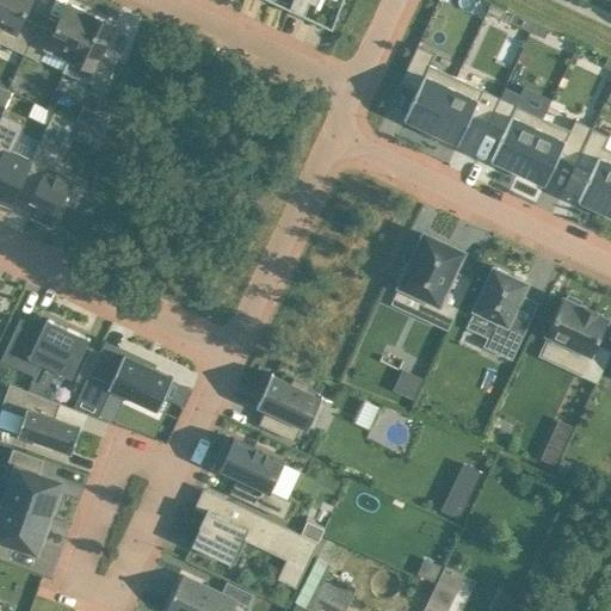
[(0,42),(10,47),(24,54),(38,24),(24,17),(30,0),(1,0),(0,4),(0,42)]
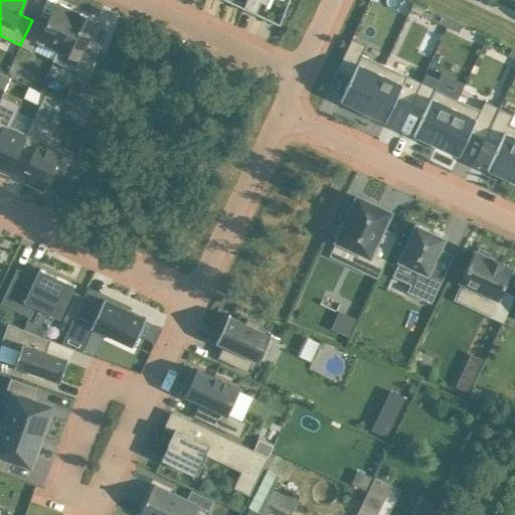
[(258,11),(261,2),(268,4),(268,0),(246,0),(243,8),(244,8),(245,9),(246,8),(245,7),(258,11)]
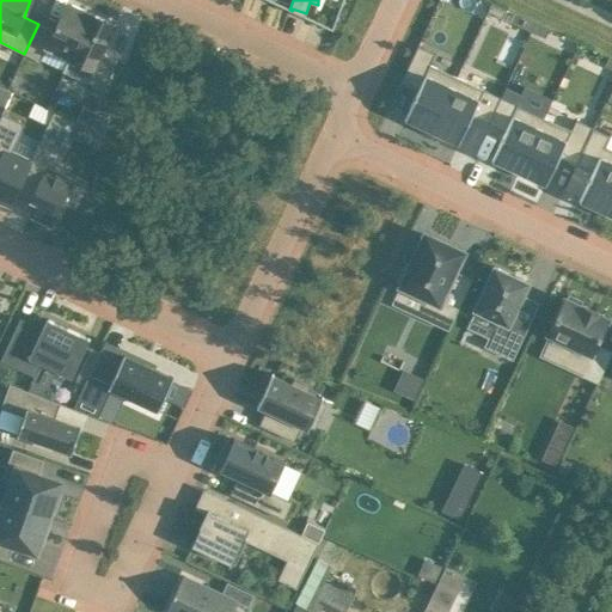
[(38,24),(24,54),(41,61),(47,47),(69,57),(71,57),(91,12),(90,12),(90,13),(67,2),(54,31),(38,24)]
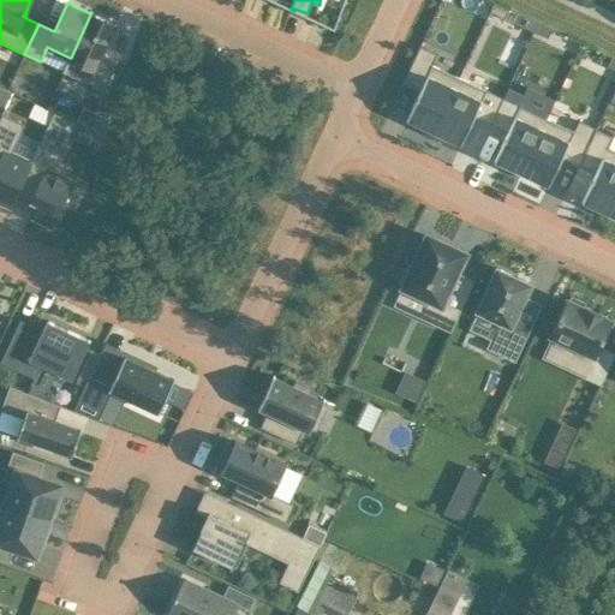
[(70,58),(63,72),(88,83),(103,90),(117,60),(102,53),(115,24),(91,12),(71,58),(70,58)]
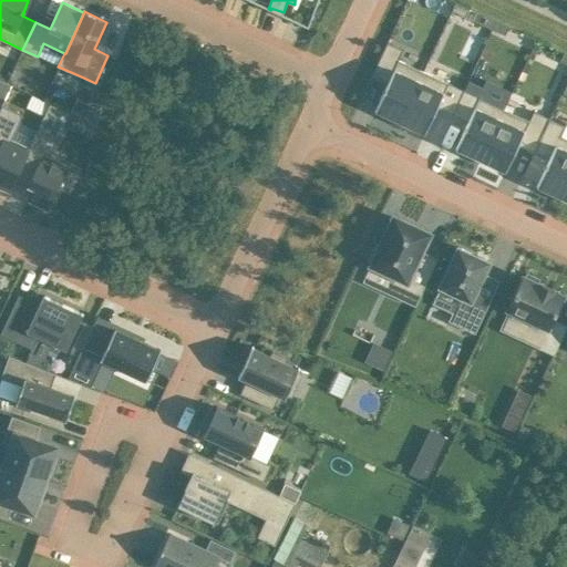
[(493,29),(496,21),(484,14),(480,22),(493,29)]
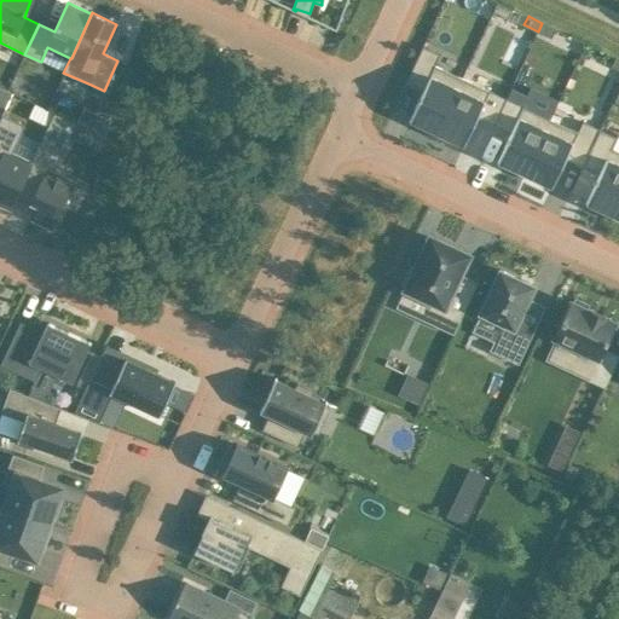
[(542,23),(538,32),(551,38),(555,29),(542,23)]
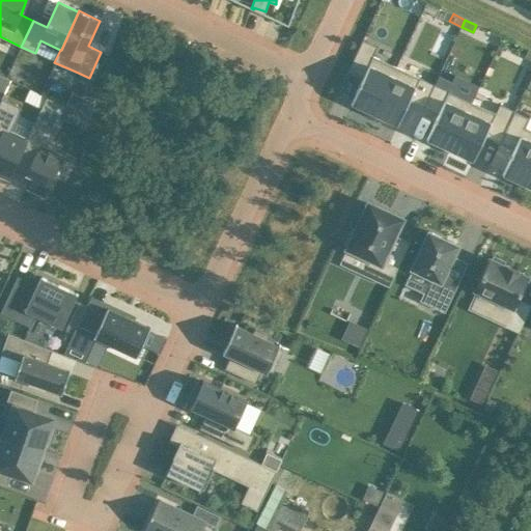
[(363,39),(348,71),(363,78),(351,103),(374,113),(392,76),(396,66),(373,56),(378,47),(363,39)]
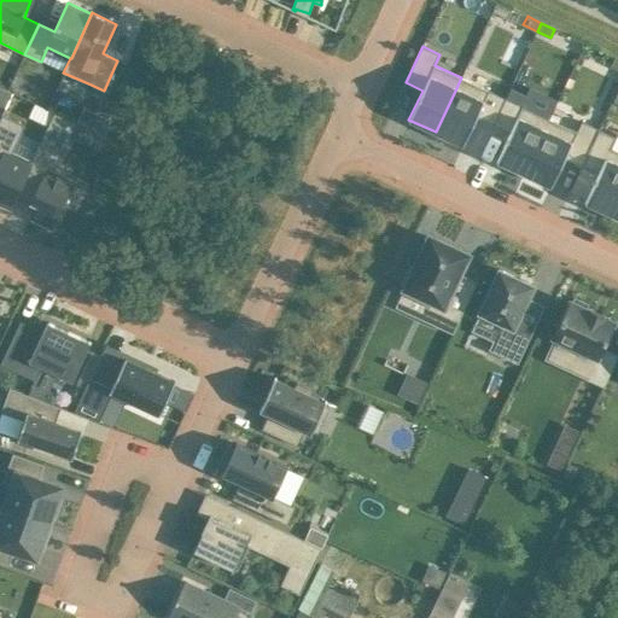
[(456,88),(436,132),(464,145),(477,116),(494,124),(506,98),(489,91),(461,77),(456,88)]
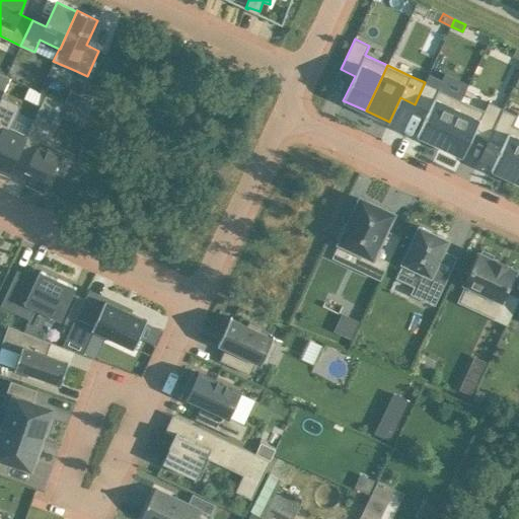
[(425,82),(415,104),(428,110),(417,135),(440,145),(457,108),(461,99),(439,89),(425,82)]
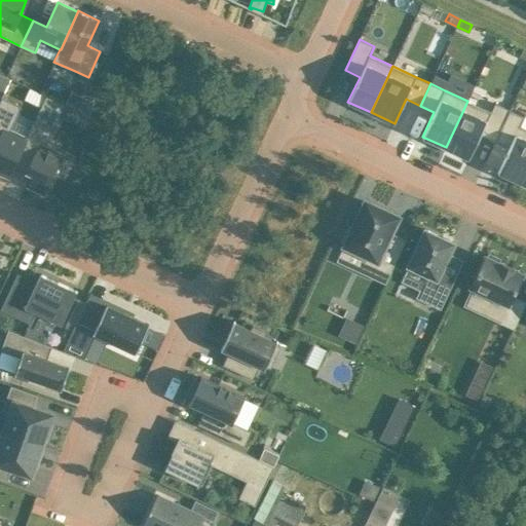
[(28,138),(15,166),(33,175),(27,186),(45,194),(55,173),(63,176),(71,158),(45,146),(66,104),(46,95),(27,138),(28,138)]
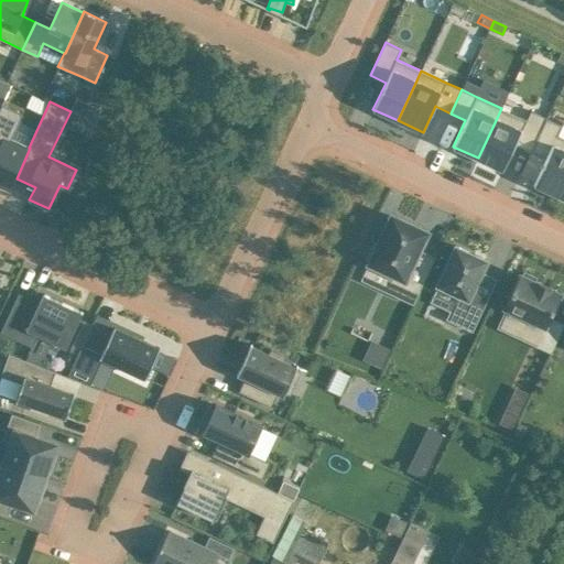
[(0,185),(11,191),(17,179),(30,148),(29,148),(11,139),(22,115),(2,105),(0,108),(0,185)]
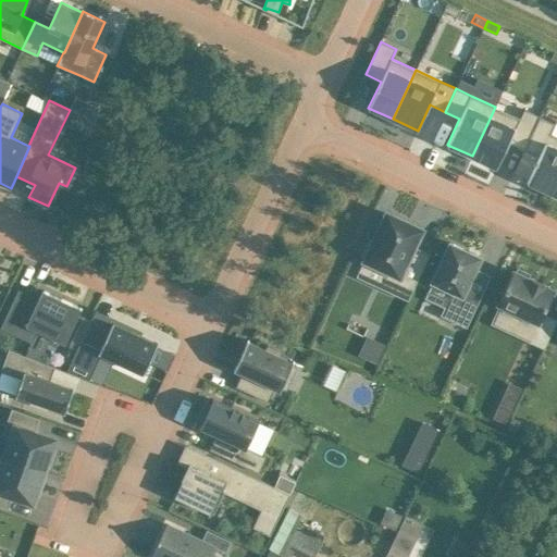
[(99,108),(93,104),(86,118),(90,120),(95,122),(99,108)]
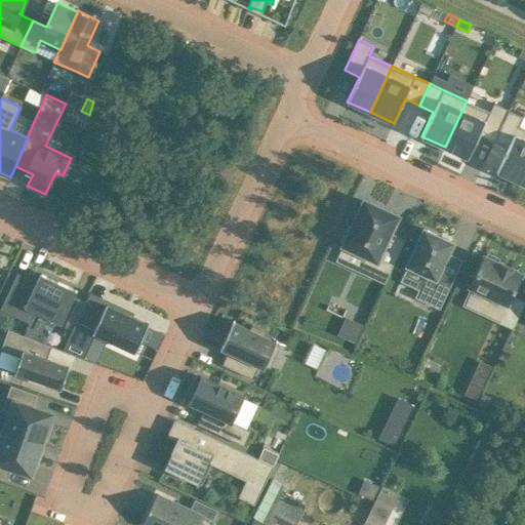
[(462,110),(445,147),(469,158),(480,133),(494,140),(509,109),(494,103),(490,112),(467,101),(462,110)]
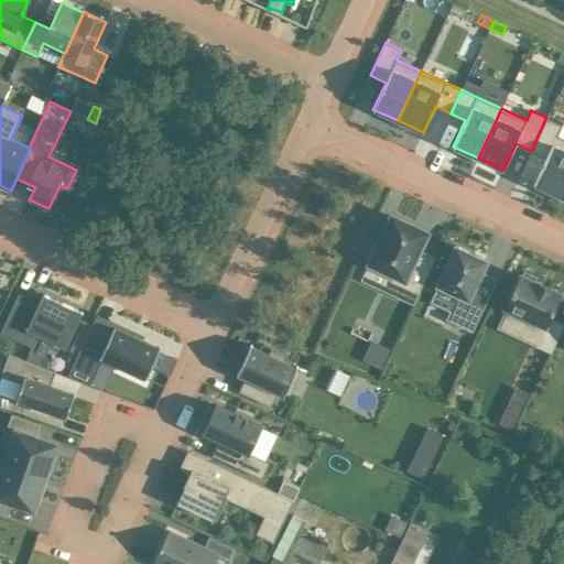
[(546,117),(531,151),(545,158),(533,184),(559,196),(563,183),(563,137),(557,134),(563,125),(546,117)]
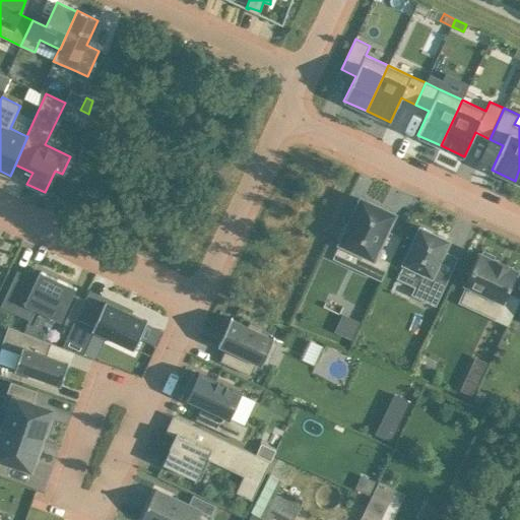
[(88,114),(84,112),(78,124),(87,128),(90,115),(88,114)]
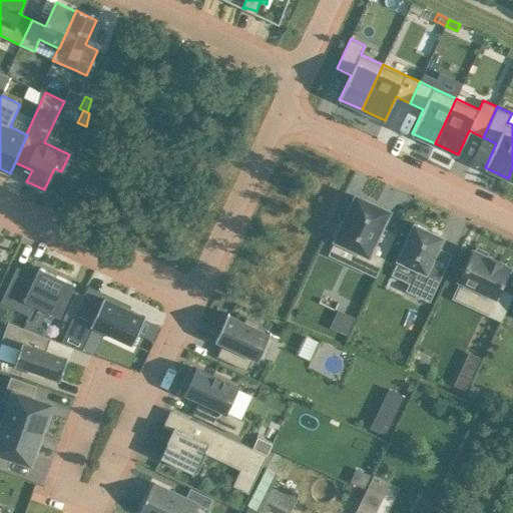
[(359,249),(352,265),(377,276),(392,242),(377,235),(382,226),(387,214),(388,212),(389,210),(386,209),(378,205),(356,195),(344,221),(340,220),(334,233),(338,235),(336,238),(336,239),(359,249)]
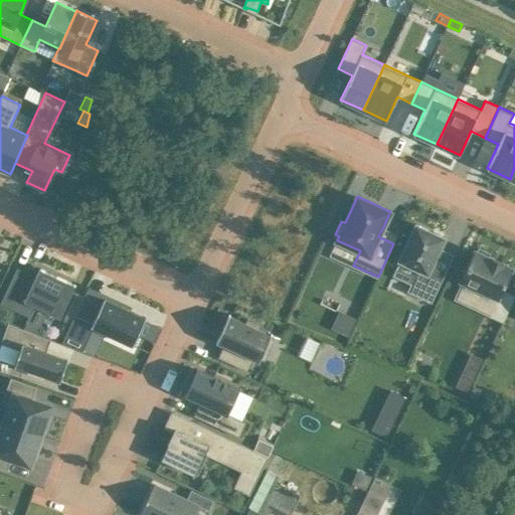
[(432,267),(441,247),(446,237),(443,235),(416,223),(399,260),(399,261),(413,267),(409,276),(413,278),(410,284),(407,291),(432,303),(446,273),(432,267)]
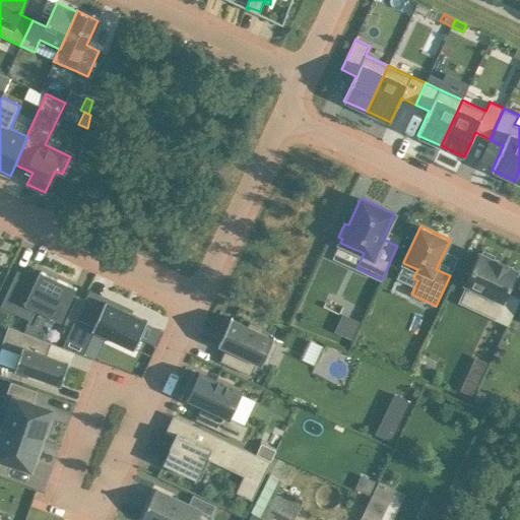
[(507,294),(517,271),(509,267),(510,265),(506,263),(505,265),(500,263),(500,261),(496,259),(495,261),(493,259),(494,256),(483,251),(481,255),(478,253),(465,282),(503,300),(495,317),(508,324),(519,300),(518,299),(507,294)]
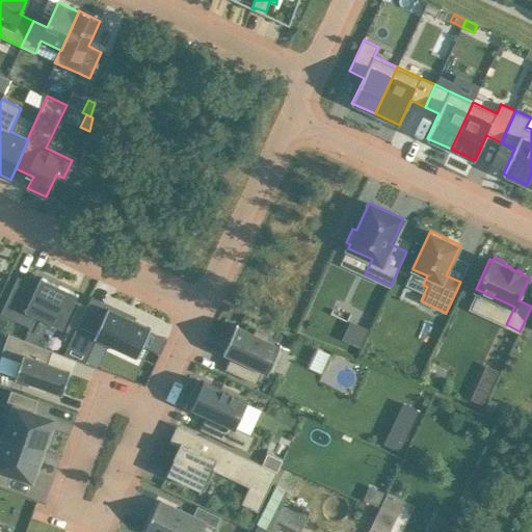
[(41,276),(37,286),(34,292),(15,283),(1,313),(31,326),(36,316),(62,328),(78,294),(41,276)]
